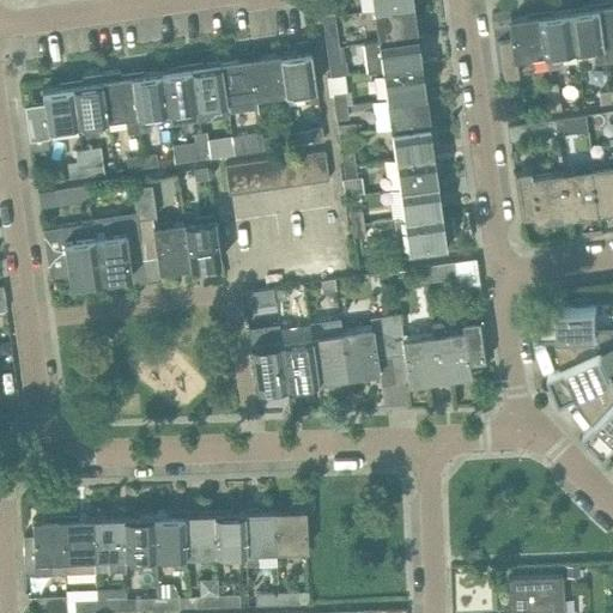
[(331,0),(319,0),(321,12),(333,10),(331,0)]
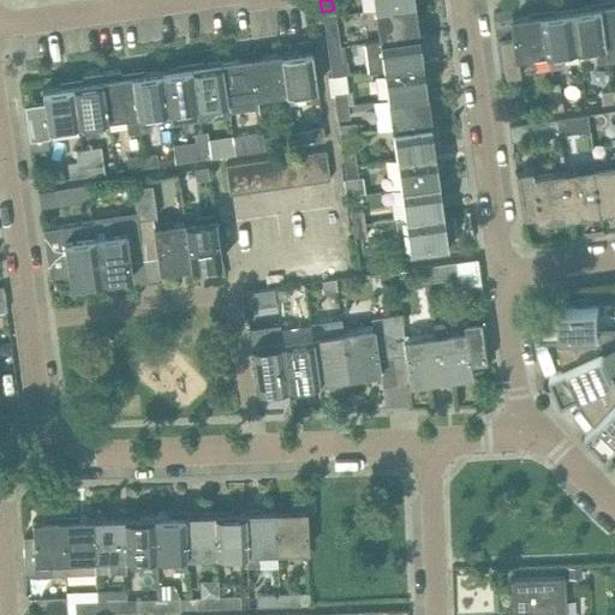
[(375,9),(380,40),(417,34),(412,4),(375,9)]
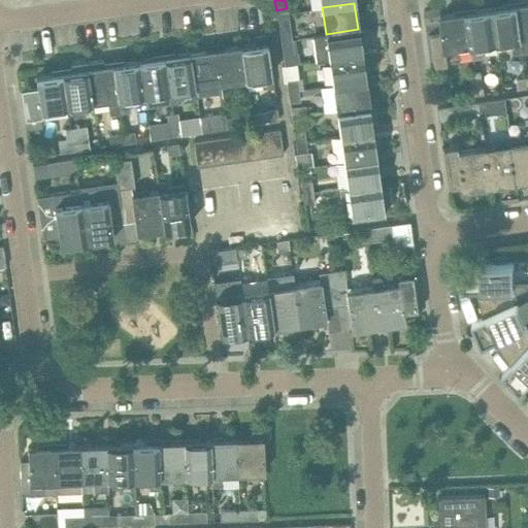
[(520,4),(494,8),(499,40),(515,38),(517,52),(527,51),(520,4)]
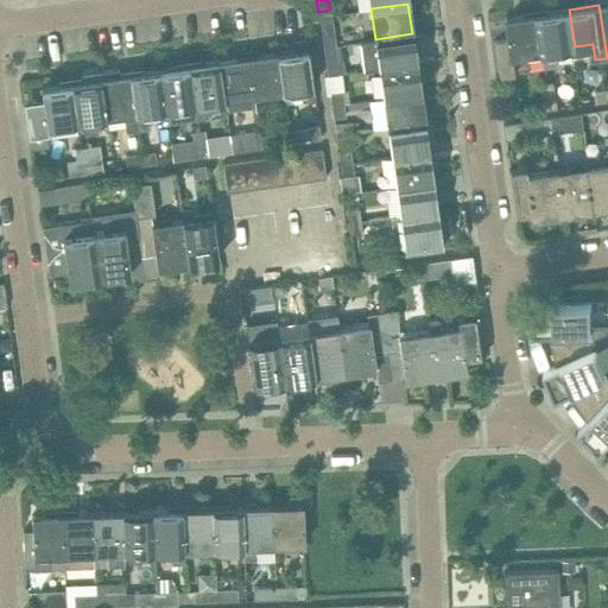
[(529,54),(545,51),(540,14),(507,19),(505,10),(488,12),(496,74),(530,69),(529,54)]
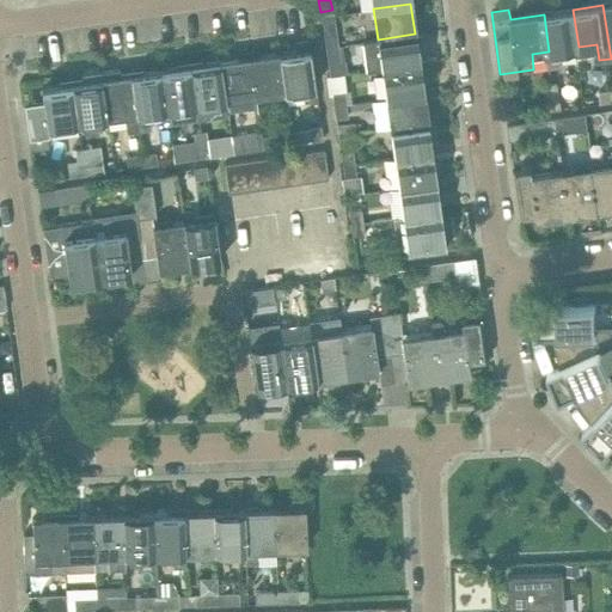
[(544,14),(549,51),(551,67),(563,66),(561,49),(579,47),(573,10),(544,14)]
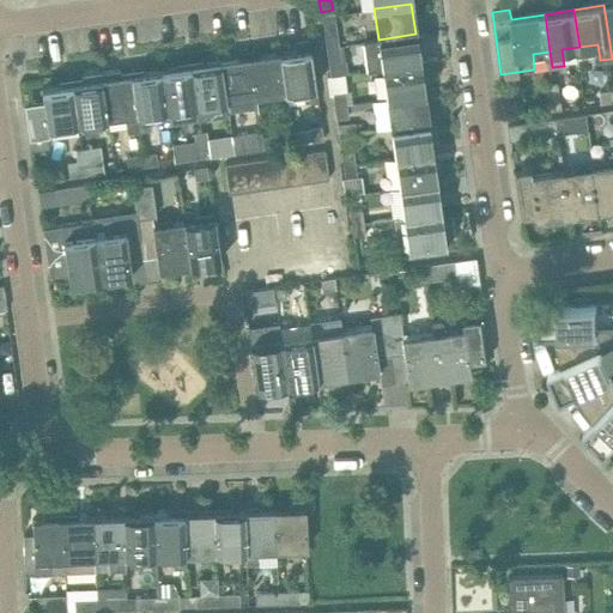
[(335,19),(322,20),(326,47),(339,46),(337,32),(335,19)]
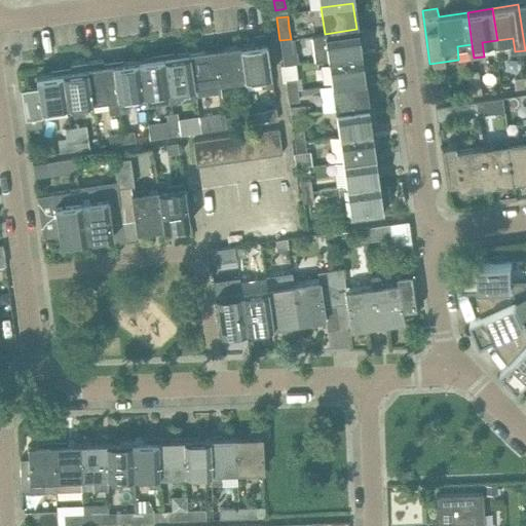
[(329,60),(361,54),(357,29),(325,34),(312,35),(316,62),(329,60)]
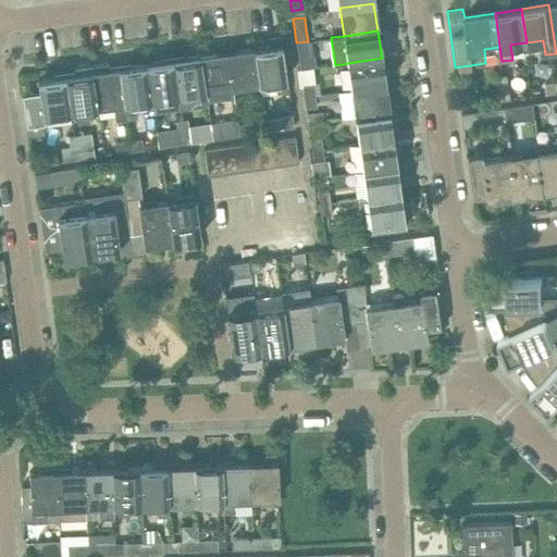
[(270,46),(254,48),(259,84),(261,96),(288,93),(287,79),(282,45),(281,41),(270,42),(270,46)]
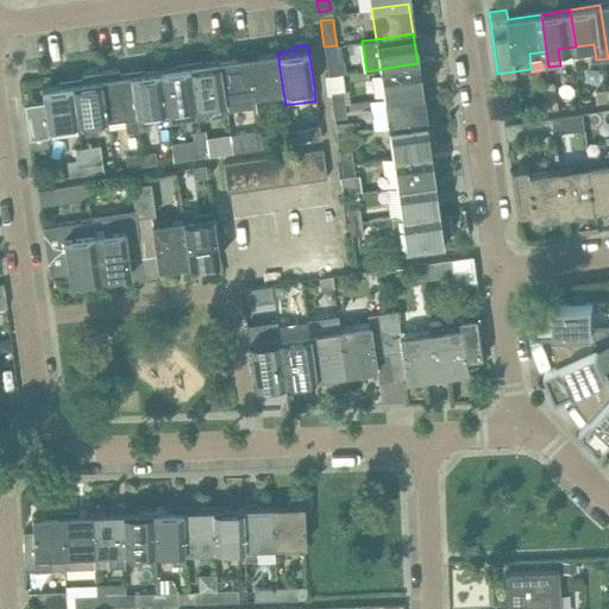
[(337,45),(324,46),(328,76),(340,75),(339,61),(338,57),(337,45)]
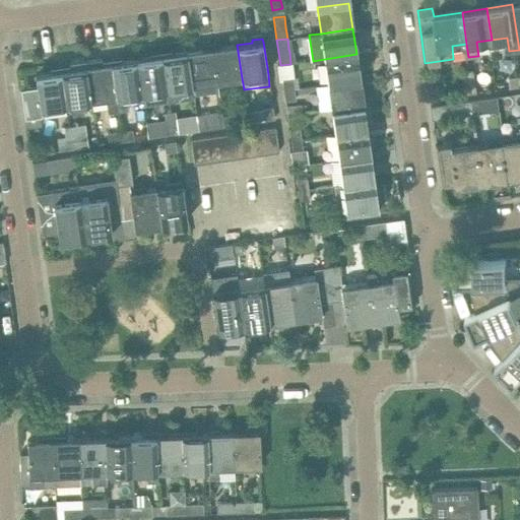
[(216,81),(242,78),(237,45),(211,49),(216,81)]
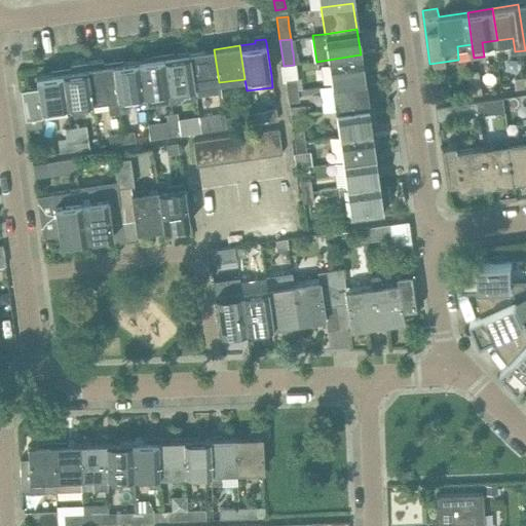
[(214,49),(187,53),(194,97),(220,92),(219,82),(214,49)]
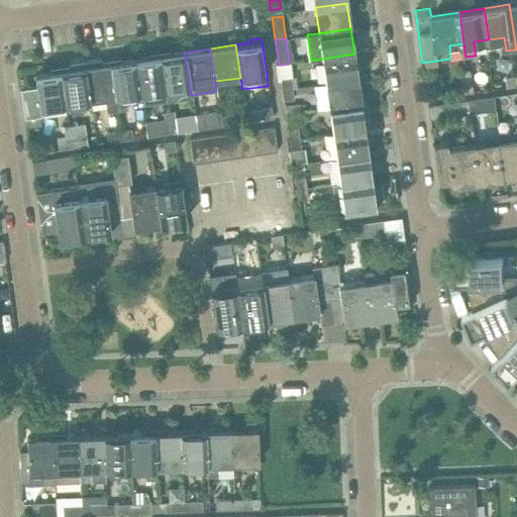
[(191,99),(191,95),(184,53),(159,56),(164,89),(167,103),(191,99)]
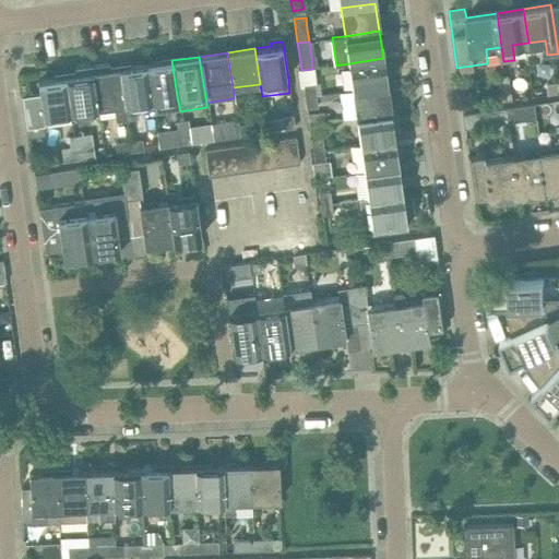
[(349,63),(353,90),(387,84),(383,58),(349,63)]
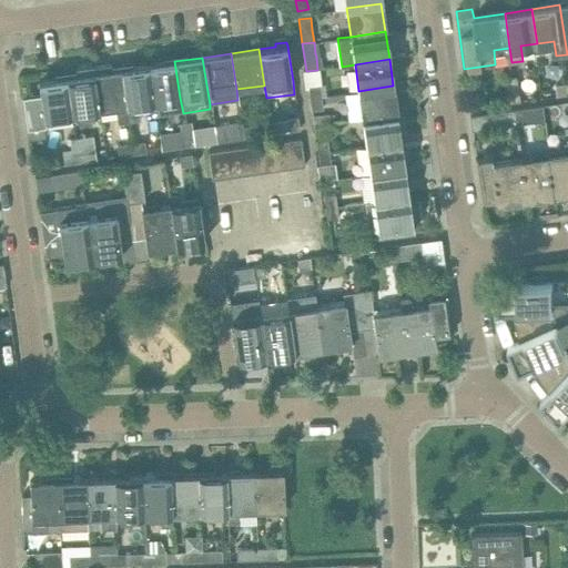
[(174,61),(148,66),(153,101),(180,98),(174,61)]
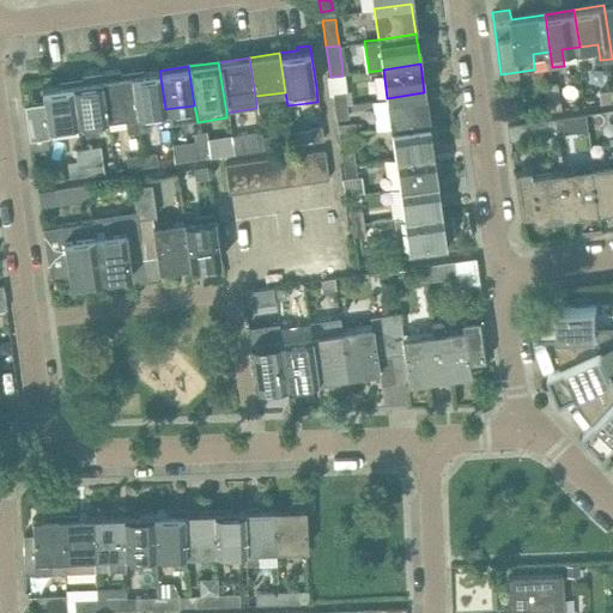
[(131,133),(139,132),(129,76),(121,77),(120,70),(99,73),(107,119),(128,115),(131,133)]
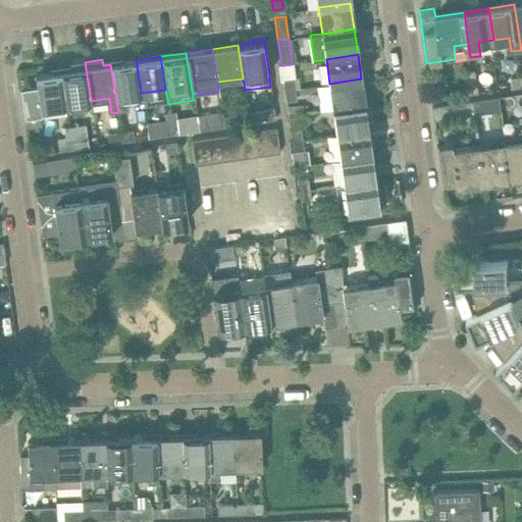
[(136,60),(110,64),(118,112),(132,110),(129,95),(141,93),(136,60)]
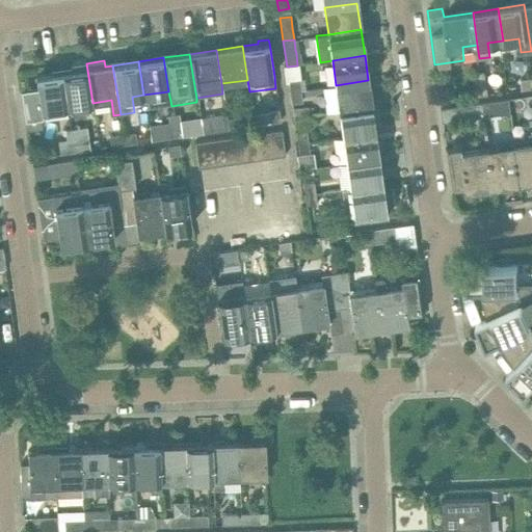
[(72,71),(61,73),(67,106),(92,103),(86,63),(71,65),(72,71)]
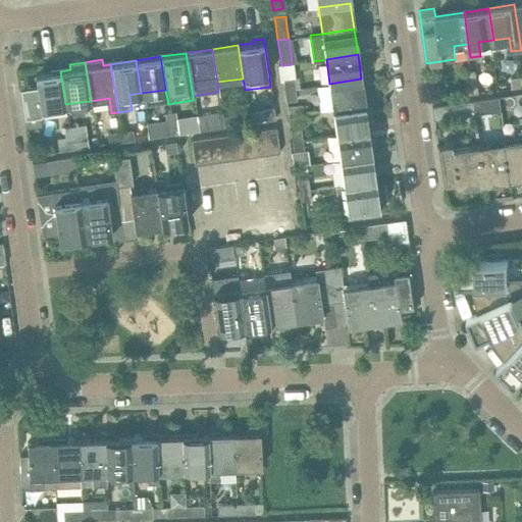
[(521,69),(520,70),(521,75),(509,76),(510,88),(521,86),(521,69)]
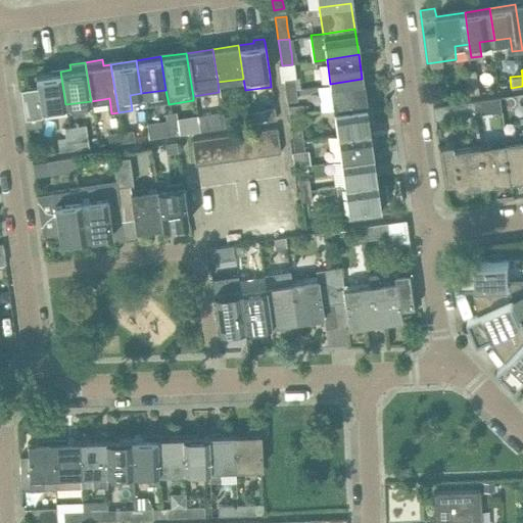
[(37,87),(21,90),(26,120),(41,117),(43,116),(42,108),(44,107),(65,104),(60,72),(36,75),(37,87)]
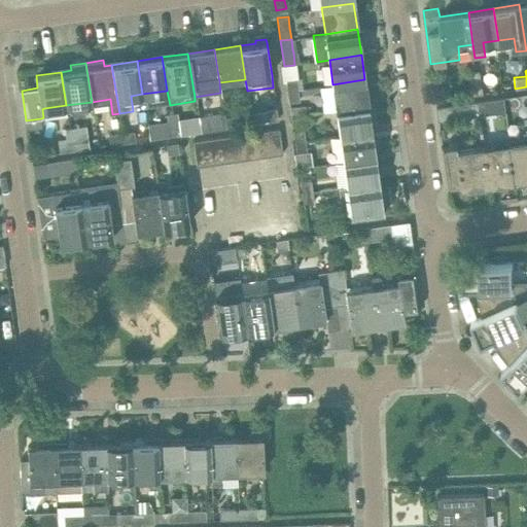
[(483,82),(482,72),(471,73),(472,83),(483,82)]
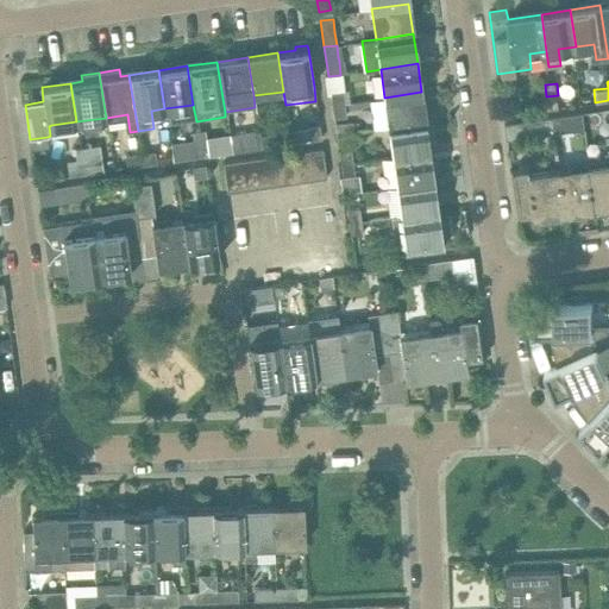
[(332,92),(334,104),(345,102),(343,90),(332,92)]
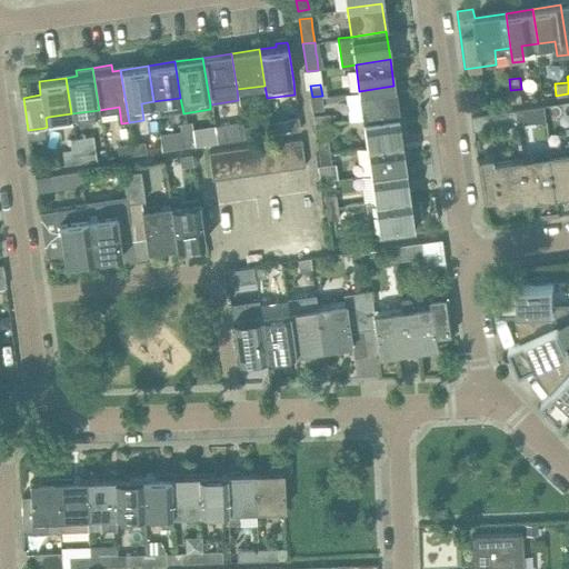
[(362,119),(398,115),(393,86),(359,91),(362,119)]
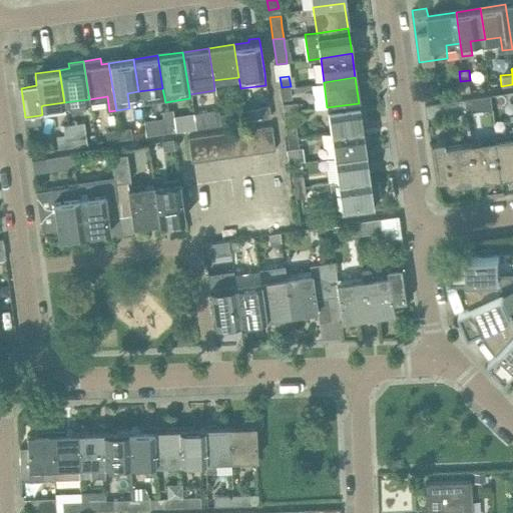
[(460,81),(462,92),(472,91),(470,80),(460,81)]
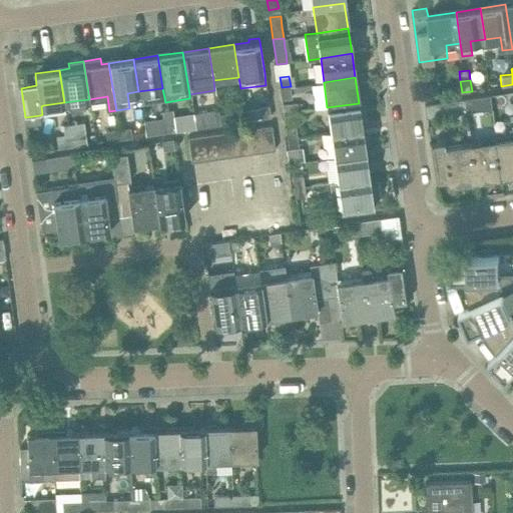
[(292,97),(291,86),(282,87),(283,98),(292,97)]
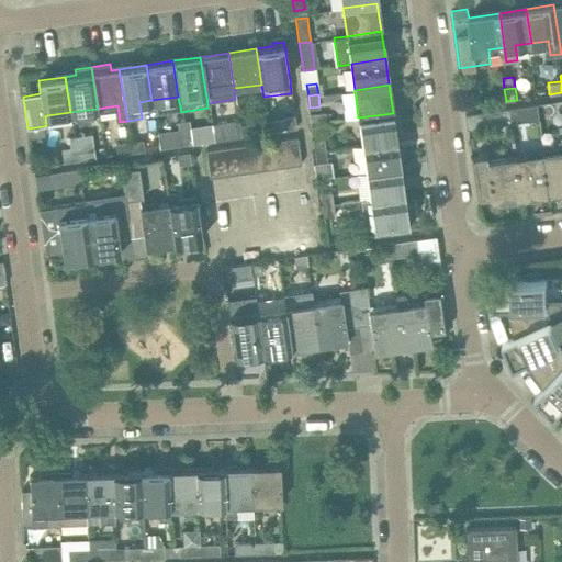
[(520,108),(513,109),(515,123),(523,122),(520,108)]
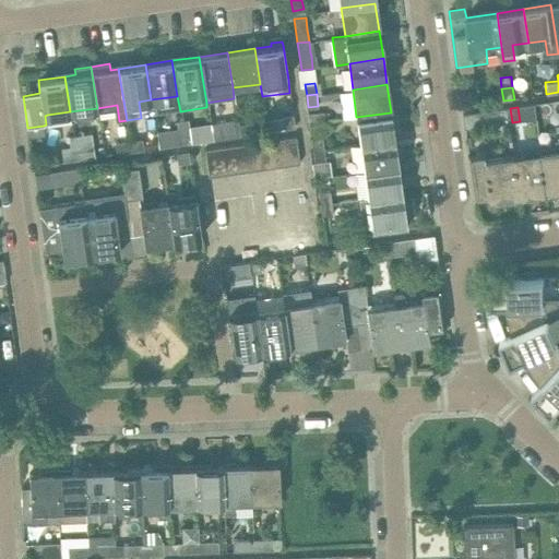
[(463,115),(465,129),(512,122),(510,108),(463,115)]
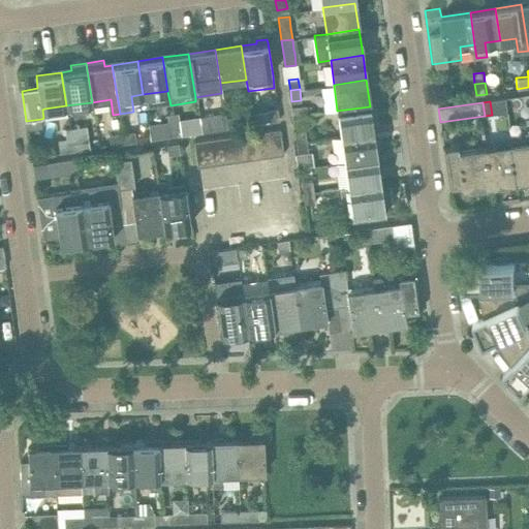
[(307,105),(292,107),(291,107),(292,116),(293,116),(308,114),(307,105)]
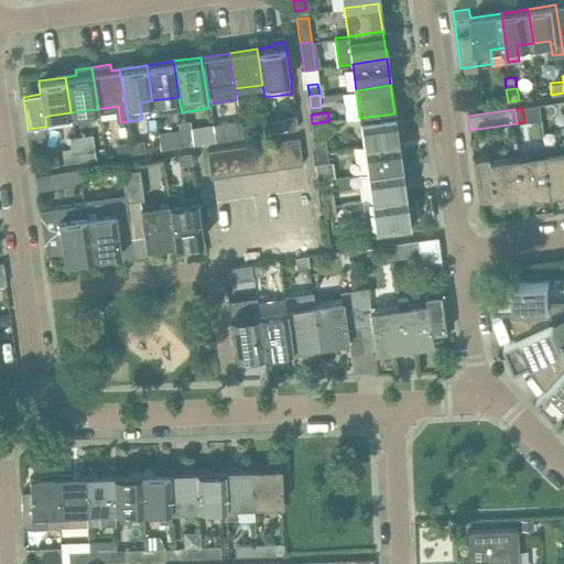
[(359,118),(364,144),(398,140),(394,114),(359,118)]
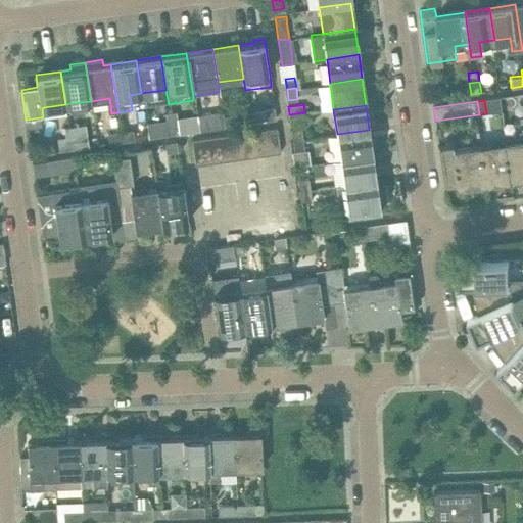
[(274,108),(265,110),(266,122),(276,121),(275,111),(274,108)]
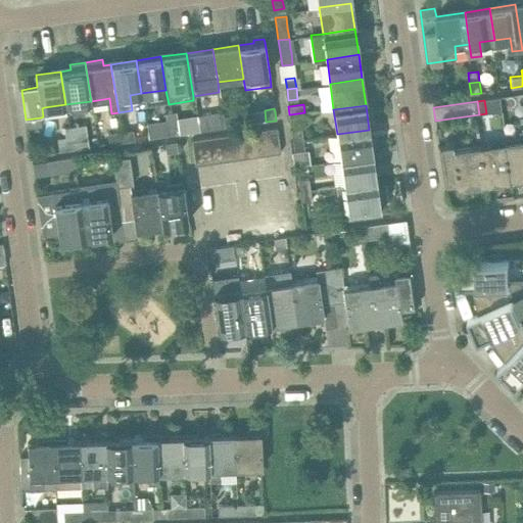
[(167,112),(168,125),(178,123),(177,111),(167,112)]
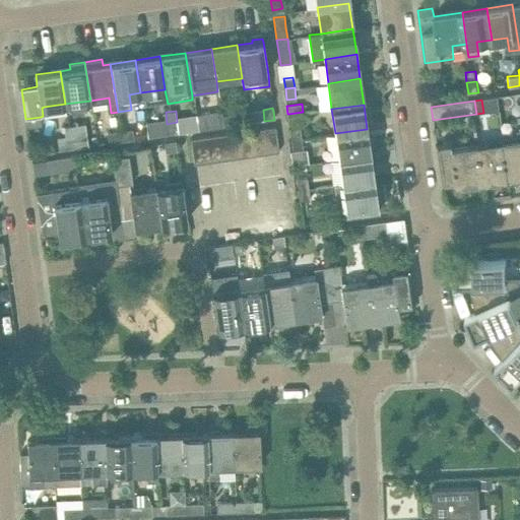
[(220,111),(195,115),(197,131),(222,127),(221,118),(220,111)]
